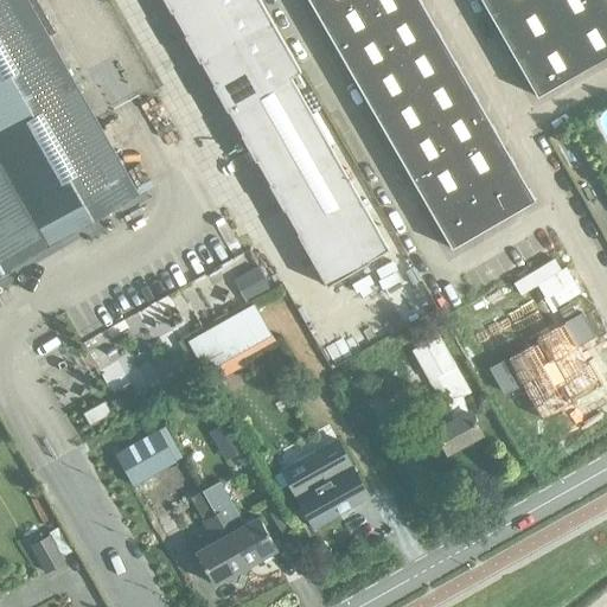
[(139,195),(94,115),(26,0),(0,0),(0,273),(8,269),(11,273),(13,272),(11,267),(45,248),(50,246),(83,225),(85,230),(89,228),(87,224),(98,217),(101,221),(104,219),(102,216),(135,196),(135,197),(139,195)]
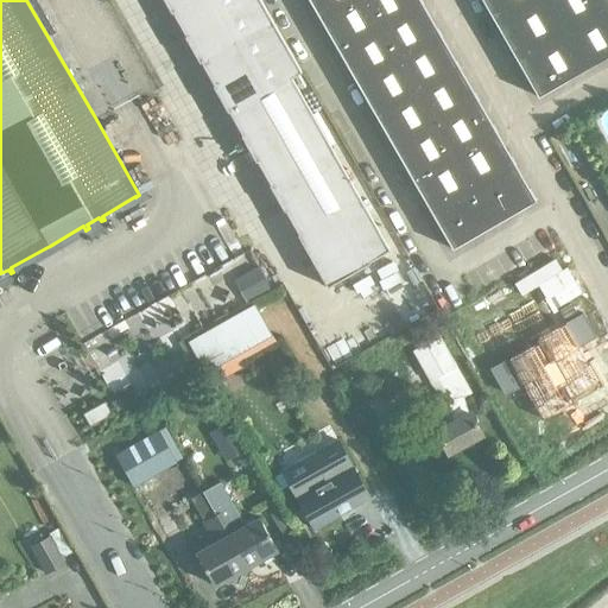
[(163,0),(171,13),(172,12),(185,35),(184,36),(200,62),(201,62),(214,84),(213,86),(227,112),(228,111),(241,134),(240,134),(255,162),(257,160),(270,184),(268,184),(284,210),(285,210),(298,233),(297,234),(327,286),(369,263),(369,261),(390,249),(291,77),(301,71),(260,0),(163,0)]
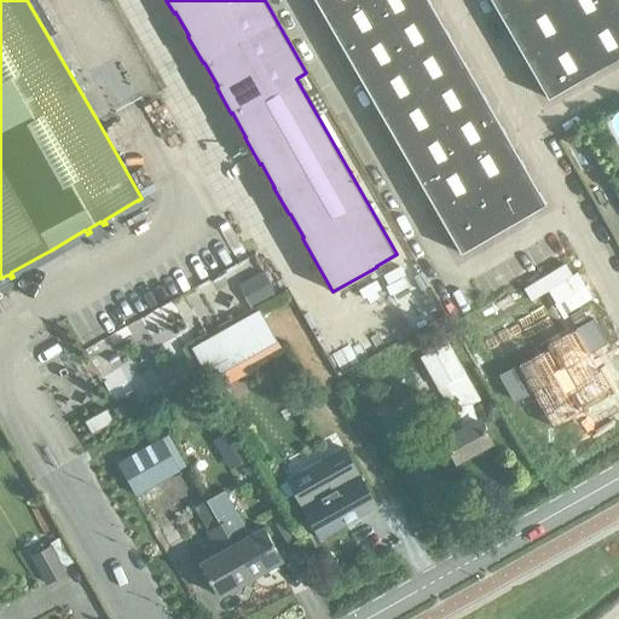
[(547,204),(428,0),(313,0),(458,255),(547,204)]
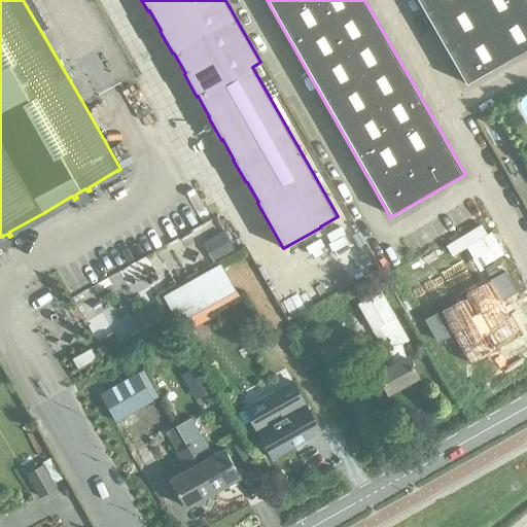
[(526,0),(417,0),(466,84),(526,48),(526,0)]
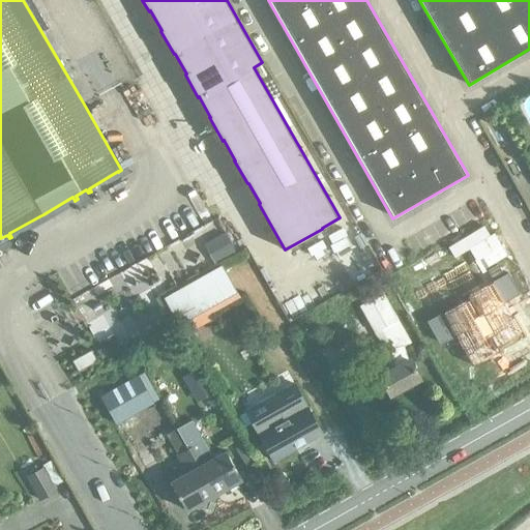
[(203,243),(214,264),(236,254),(224,232),(203,243)]
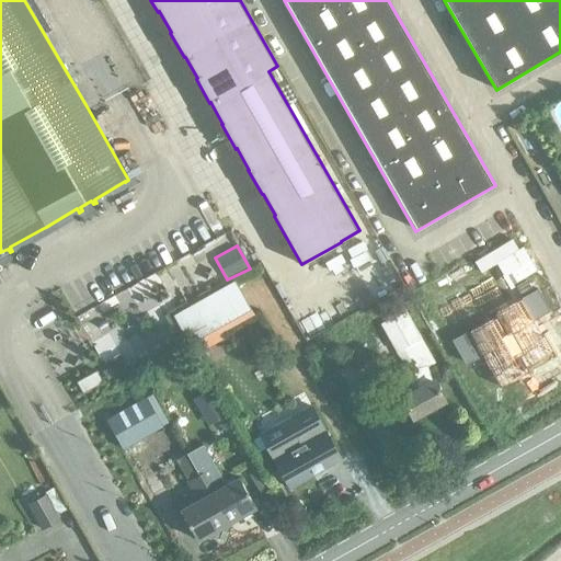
[(192,343),(224,325),(209,300),(178,318),(192,343)]
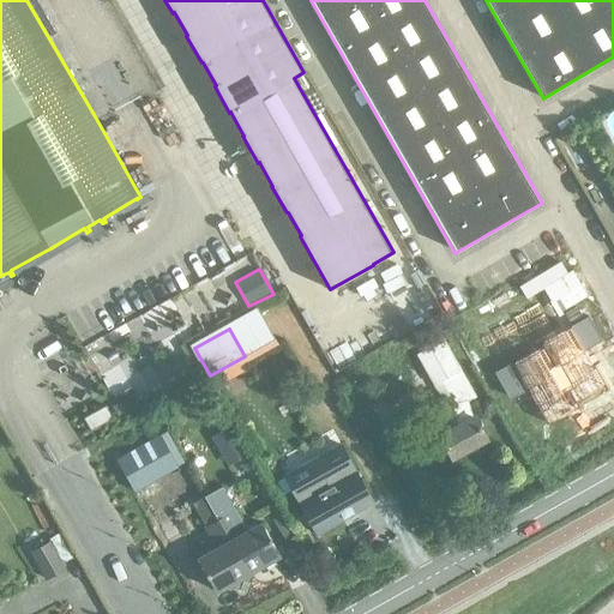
[(452,426),(438,433),(452,459),(487,440),(474,415),(473,415),(469,401),(475,397),(440,338),(415,353),(447,408),(452,426)]
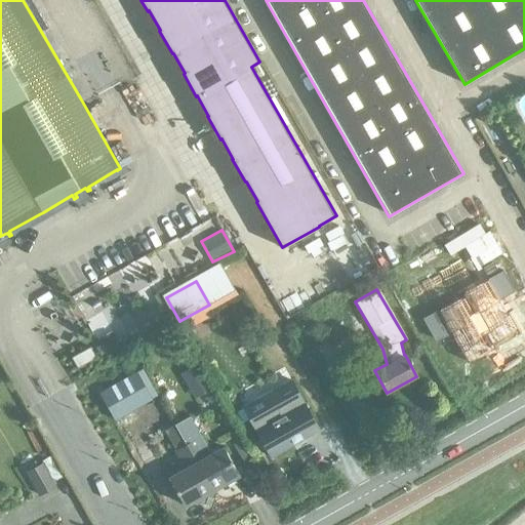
[(78,368),(96,358),(90,347),(72,358),(78,368)]
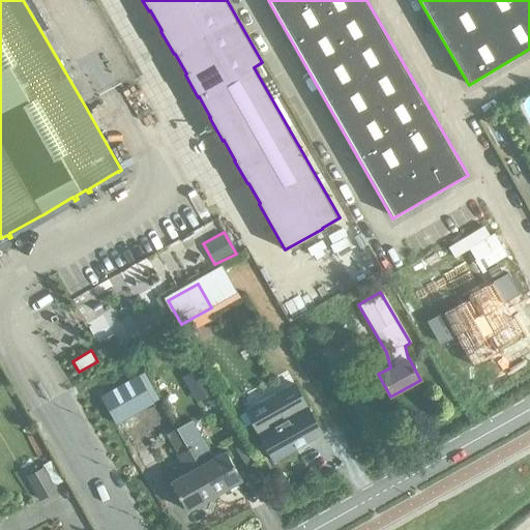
[(201,375),(187,382),(198,401),(211,393),(201,375)]
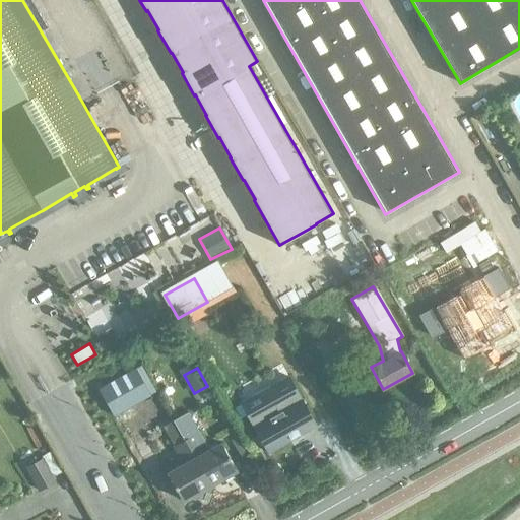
[(103,390),(101,391),(115,416),(116,415),(127,409),(150,396),(135,371),(103,390)]
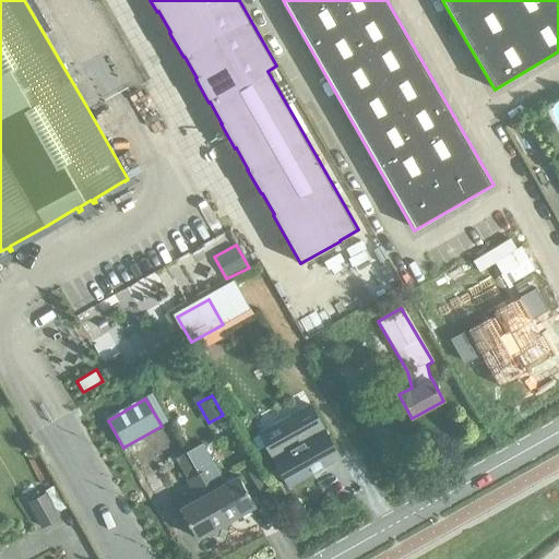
[(310,404),(281,421),(259,433),(288,487),(340,459),(310,404)]
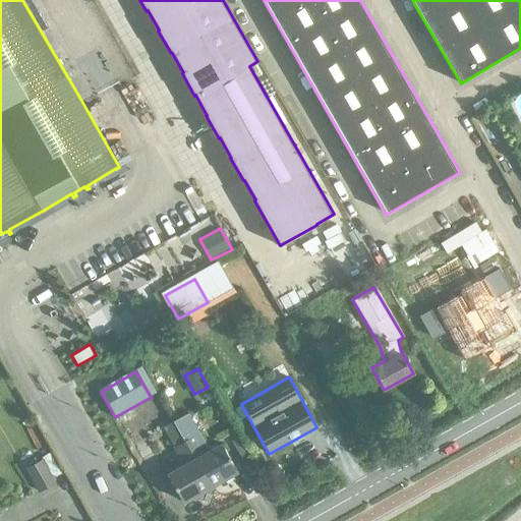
[(174,422),(211,487),(238,472),(222,446),(210,452),(188,414),(174,422)]
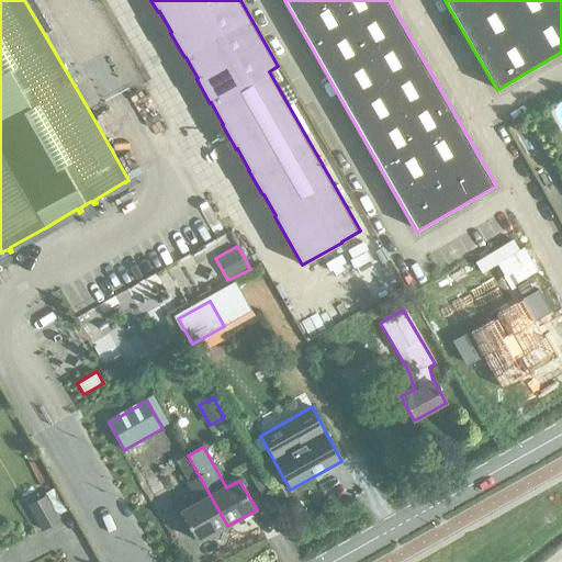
[(198,542),(227,526),(188,456),(187,456),(199,476),(188,483),(195,496),(198,495),(202,502),(181,513),(198,542)]
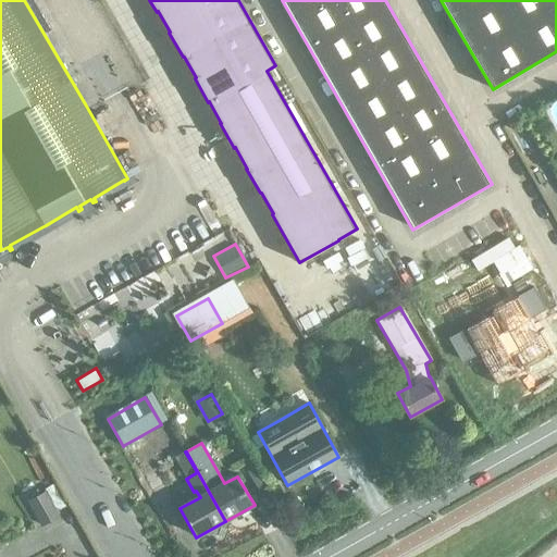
[(161,502),(174,495),(153,457),(140,463),(161,502)]
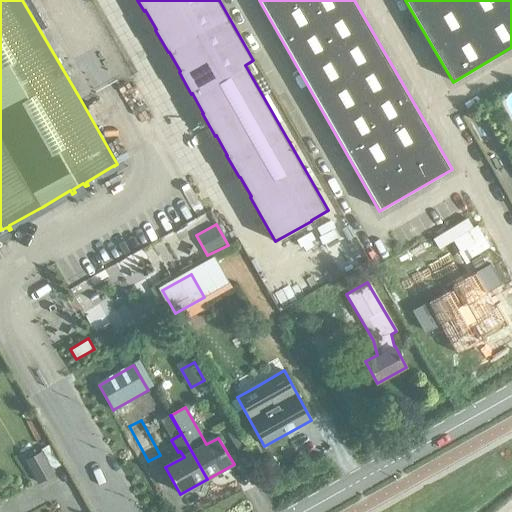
[(42,452),(26,461),(38,483),(54,474),(42,452)]
